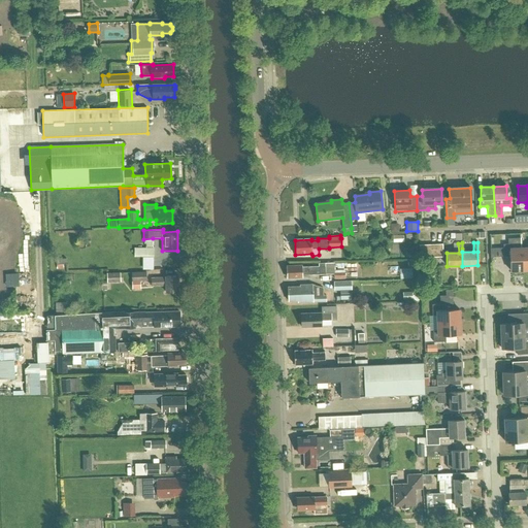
[(523,270),(522,249),(509,250),(509,244),(502,244),(503,257),(509,257),(510,271),(523,270)]
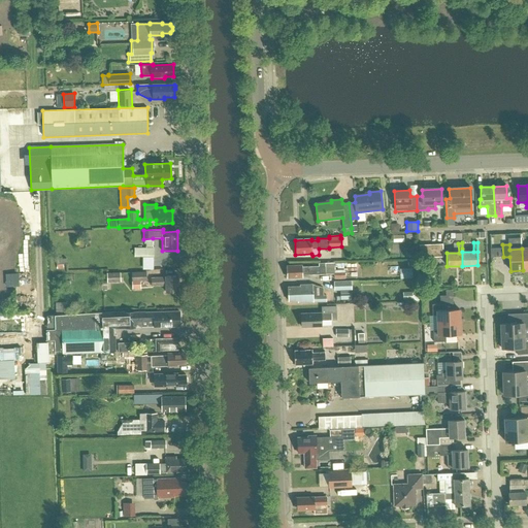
[(154,248),(134,248),(134,257),(154,257),(154,248)]
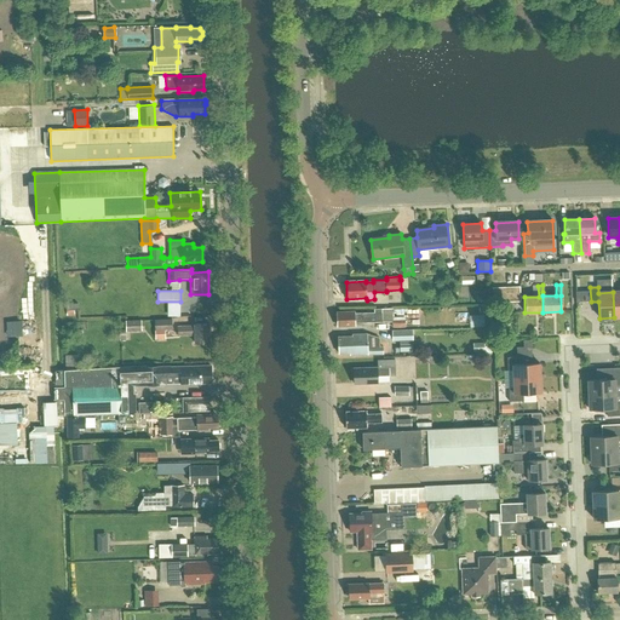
[(355,311),(337,313),(337,314),(336,314),(336,320),(338,319),(338,326),(355,326),(355,323),(392,322),(392,327),(406,327),(405,319),(406,319),(406,308),(374,309),(374,313),(363,314),(363,313),(355,314),(355,311)]
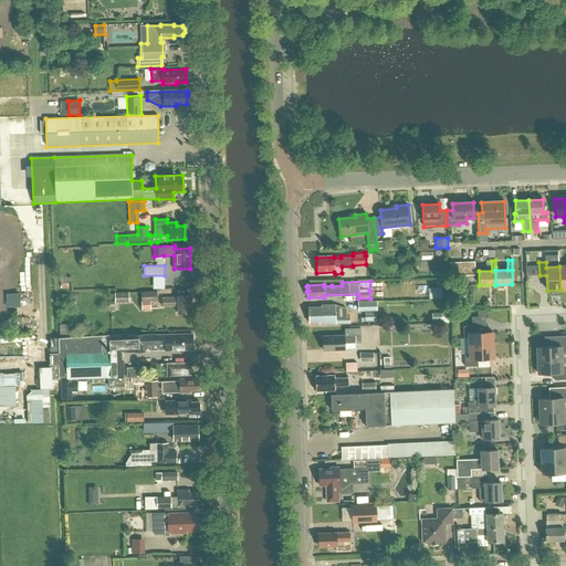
[(157,291),(142,292),(142,301),(150,301),(157,301),(157,291)]
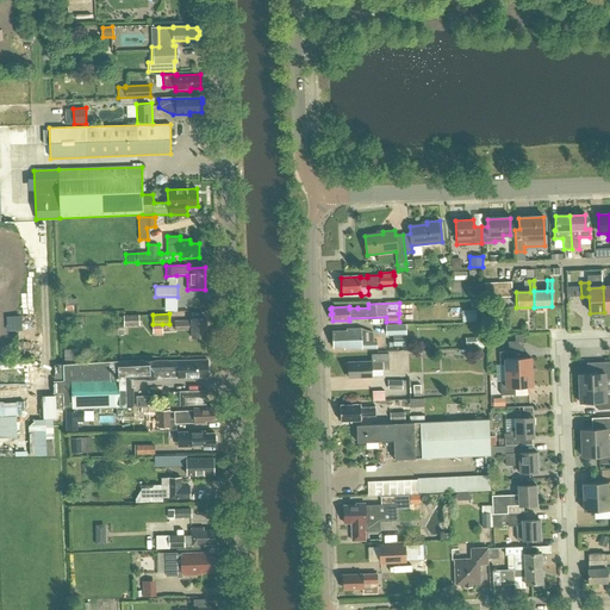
[(124,315),(124,325),(139,325),(139,315),(124,315)]
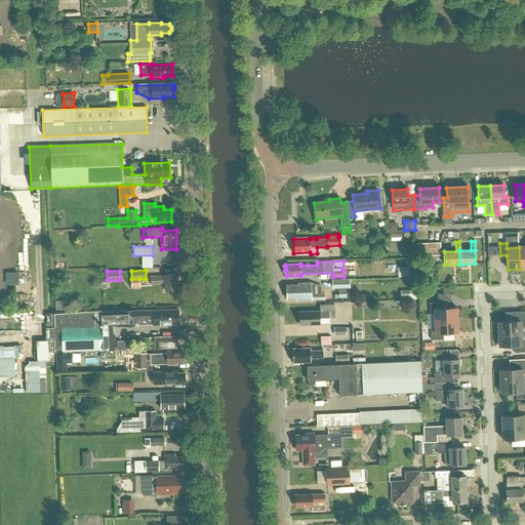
[(165,276),(151,276),(151,284),(165,284),(165,290),(177,290),(177,274),(165,275),(165,276)]
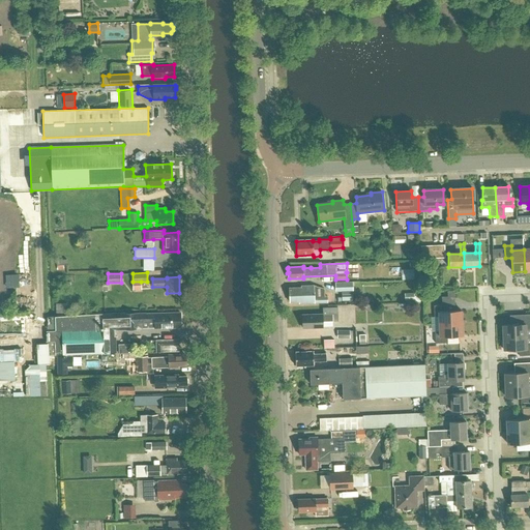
[(353,282),(335,283),(335,292),(353,291),(353,282)]
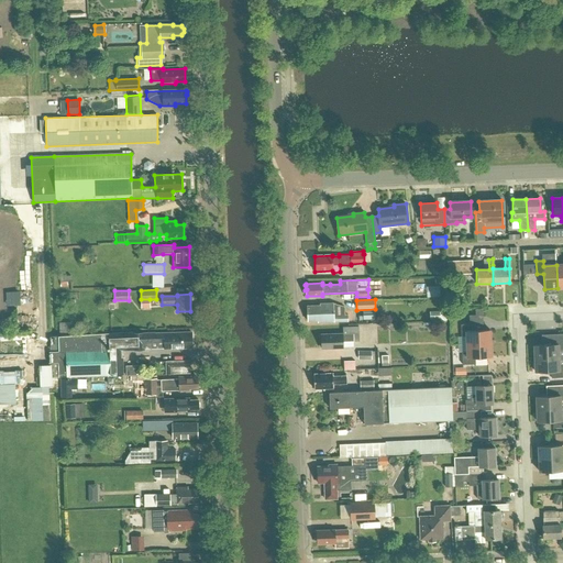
[(307,306),(308,321),(318,320),(318,322),(349,321),(348,315),(345,315),(344,307),(333,304),(319,305),(319,306),(307,306)]
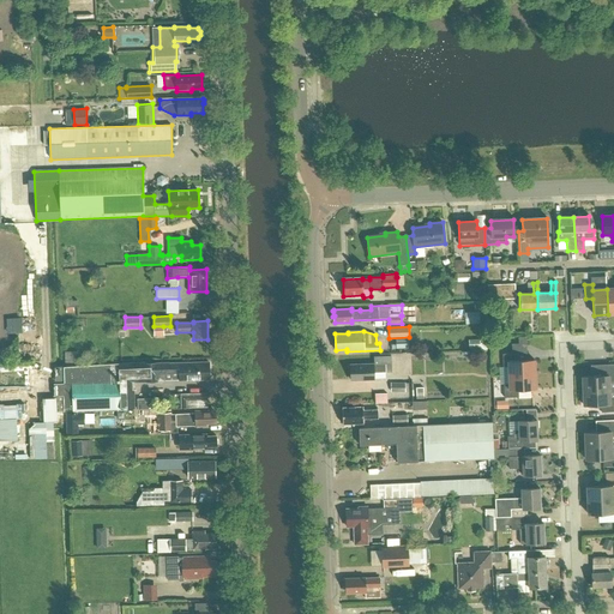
[(509,367),(509,375),(534,374),(534,360),(517,361),(517,354),(503,354),(503,368),(509,367)]
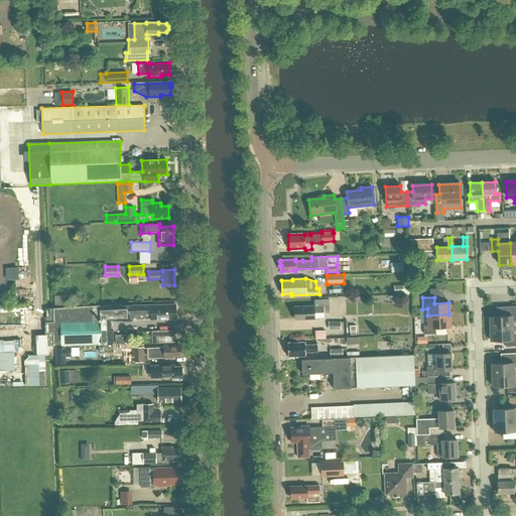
[(325,313),(325,305),(329,305),(329,299),(314,299),(314,306),(294,306),(295,319),(314,318),(314,313),(325,313)]
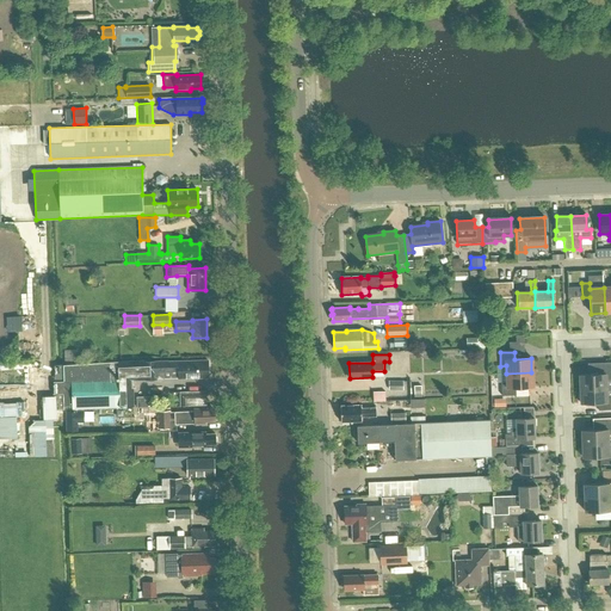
[(133,407),(131,381),(208,378),(208,362),(144,364),(144,362),(63,364),(63,382),(72,382),(73,409),(119,408),(133,407)]
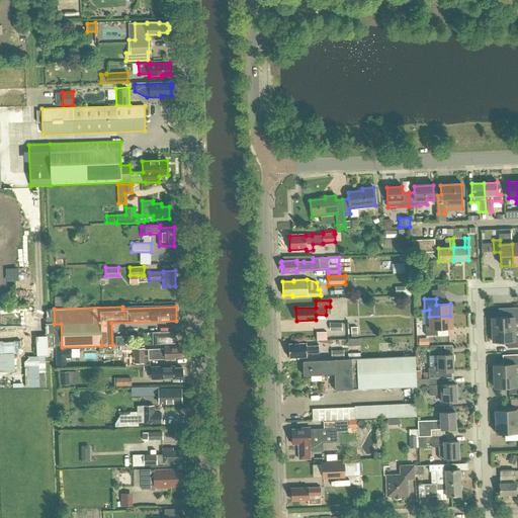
[(517,308),(500,309),(500,318),(491,318),(492,330),(513,329),(513,322),(517,322),(517,308)]
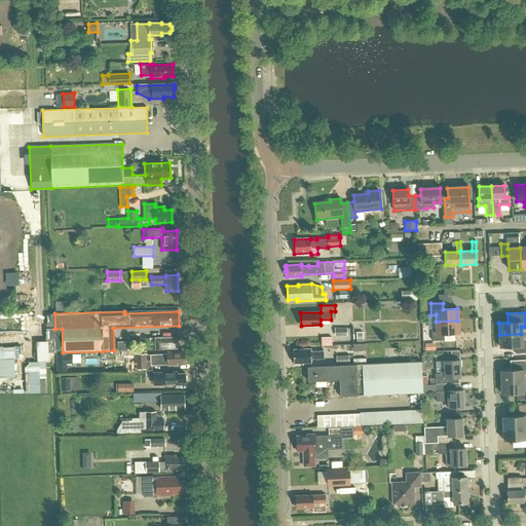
[(458,334),(457,321),(436,322),(436,329),(431,330),(431,341),(444,340),(444,334),(458,334)]
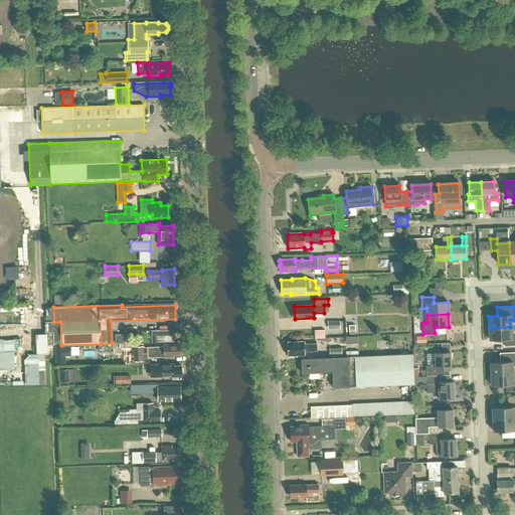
[(514,334),(511,335),(510,327),(489,328),(489,341),(504,340),(504,346),(514,346),(514,334)]
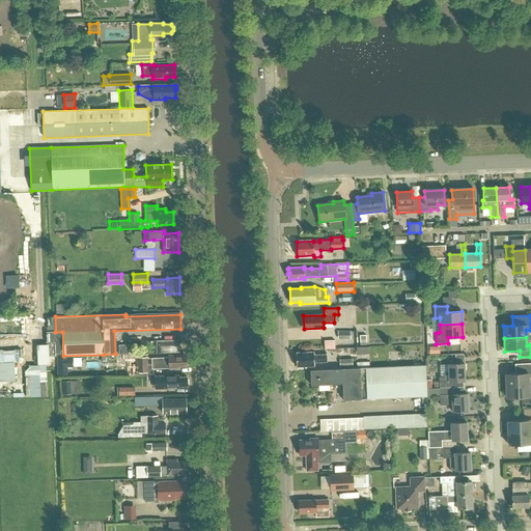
[(134,354),(134,344),(118,345),(119,354),(134,354)]
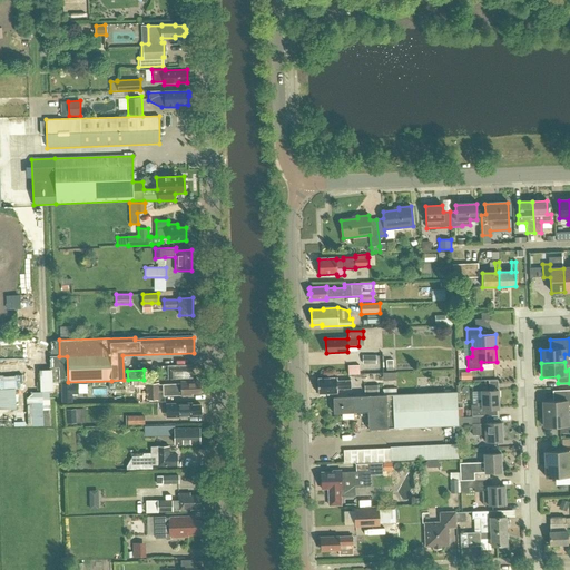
[(0,406),(12,408),(12,375),(0,375),(0,406)]
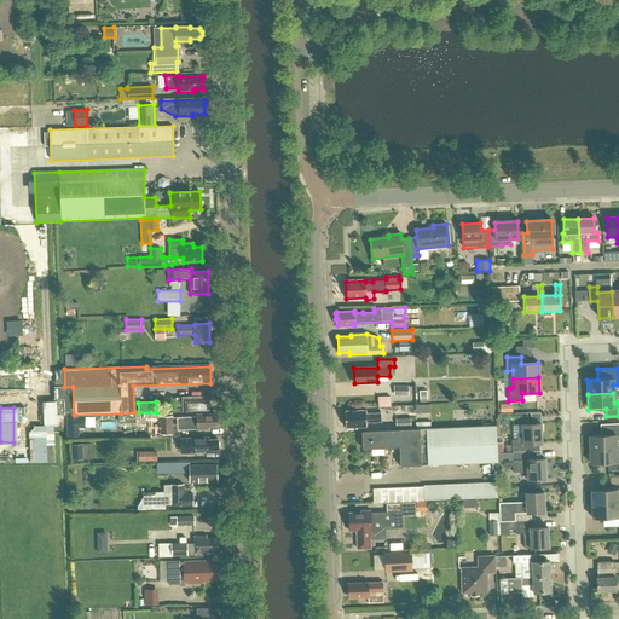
[(366,422),(381,422),(381,414),(366,414),(366,411),(345,411),(345,428),(366,427),(366,422)]
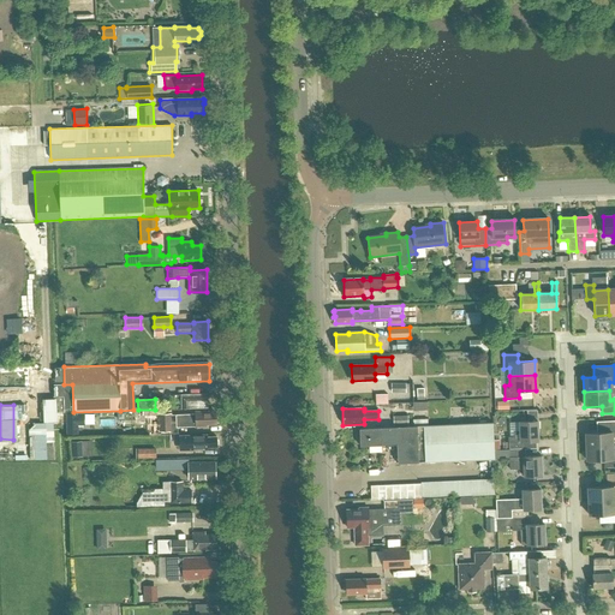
[(207,412),(195,412),(195,415),(172,415),(172,413),(159,415),(159,431),(171,431),(171,434),(178,434),(178,428),(196,427),(204,427),(204,425),(216,424),(215,413),(207,413),(207,412)]
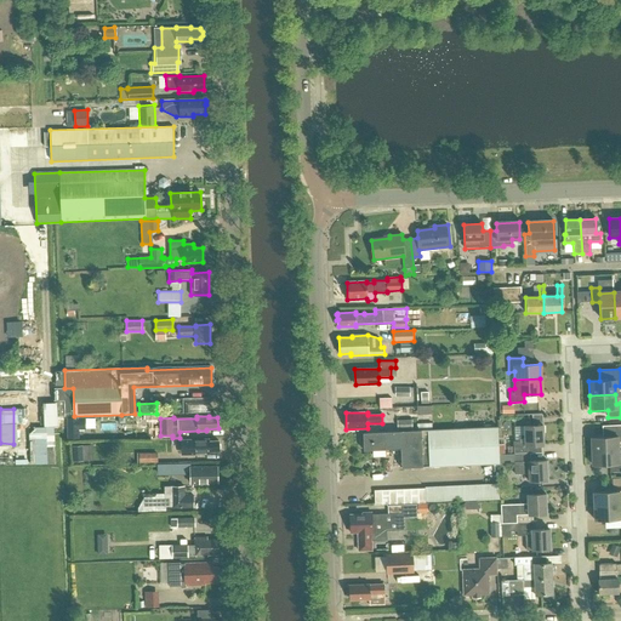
[(78,440),(77,420),(66,421),(67,440),(78,440)]
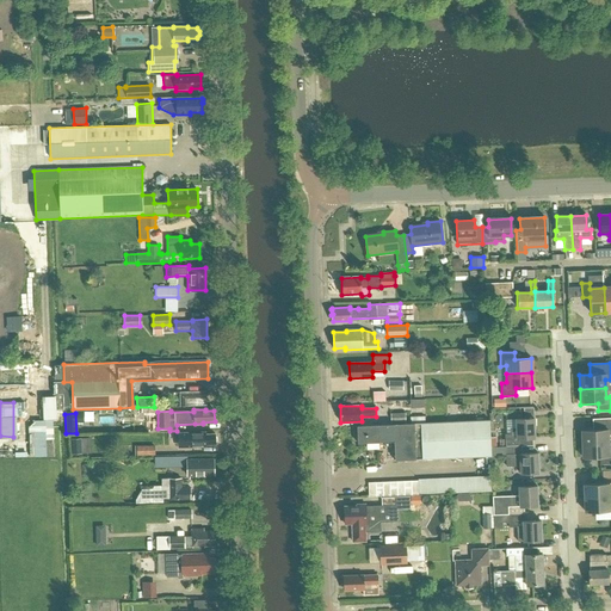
[(505,448),(520,446),(519,439),(535,438),(534,418),(524,419),(514,419),(516,429),(511,429),(511,434),(504,434),(505,448)]
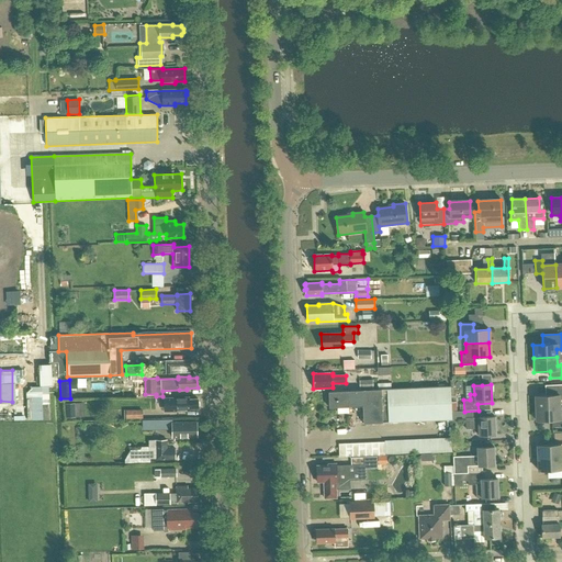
[(546,395),(544,395),(535,396),(536,408),(559,407),(559,401),(561,400),(561,385),(546,386),(546,395)]
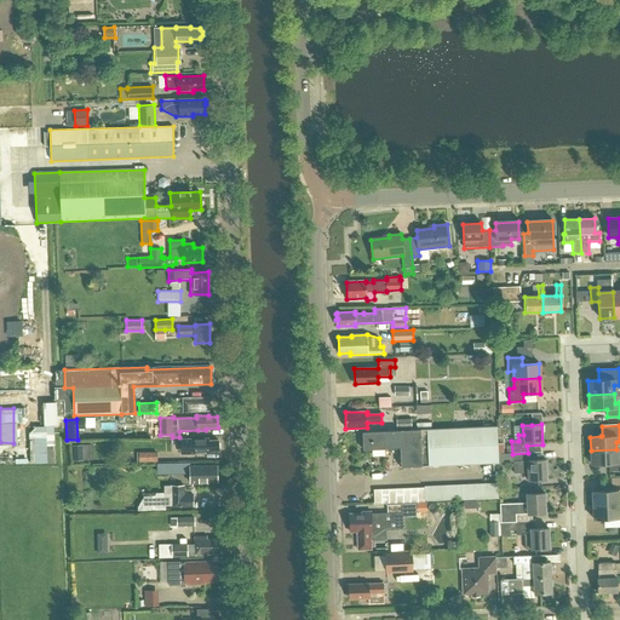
[(497,428),(360,434),(360,442),(362,441),(362,449),(400,448),(401,468),(498,464),(497,428)]
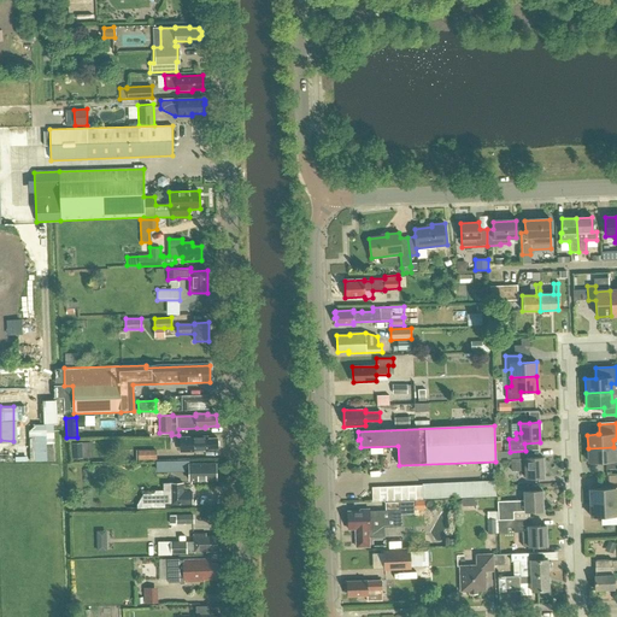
[(207,438),(180,438),(180,452),(204,451),(204,448),(217,448),(217,446),(218,445),(218,442),(217,441),(217,439),(207,439),(207,438)]
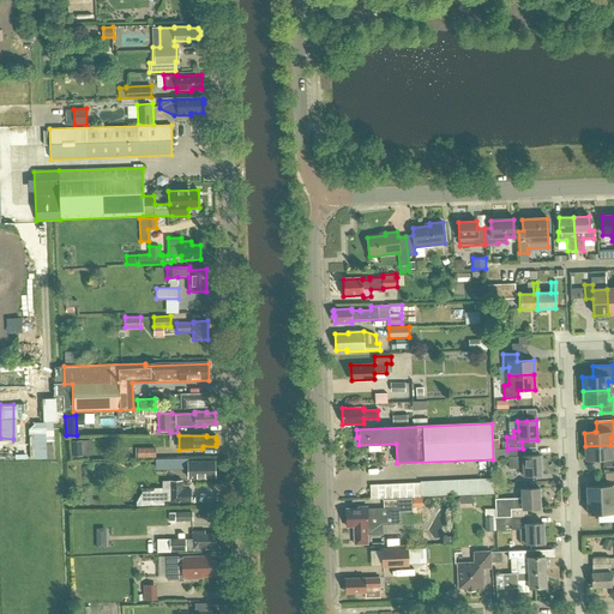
[(82,440),(71,441),(72,456),(83,456),(82,440)]
